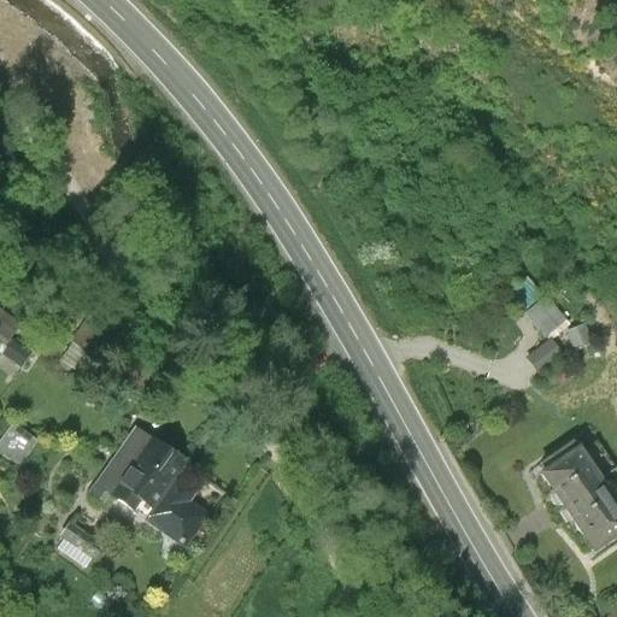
[(564,321),(546,298),(526,313),(545,336),(564,321)]
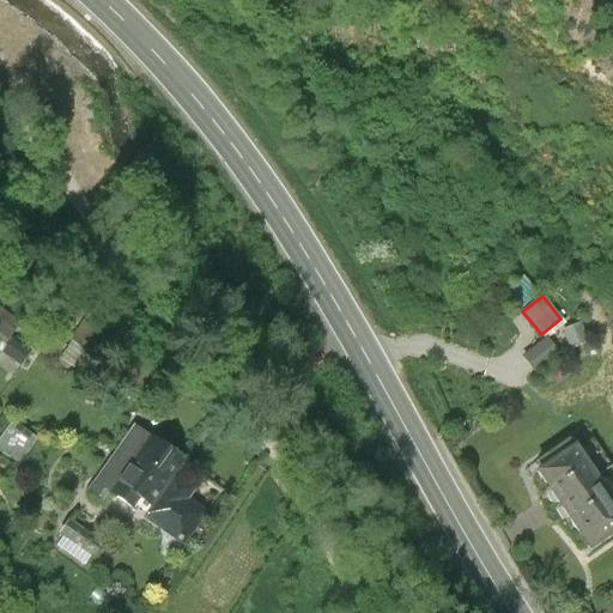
[(0,309),(0,332),(8,339),(19,323),(0,309)]
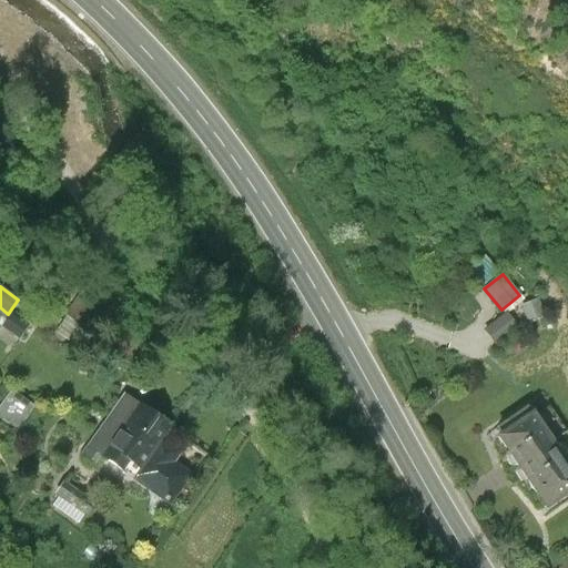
[(537,301),(520,306),(527,322),(543,316),(537,301)]
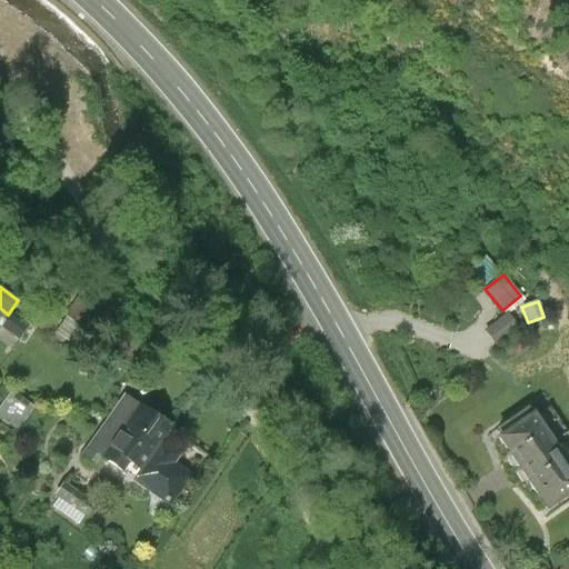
[(92,330),(105,313),(91,302),(78,319),(92,330)]
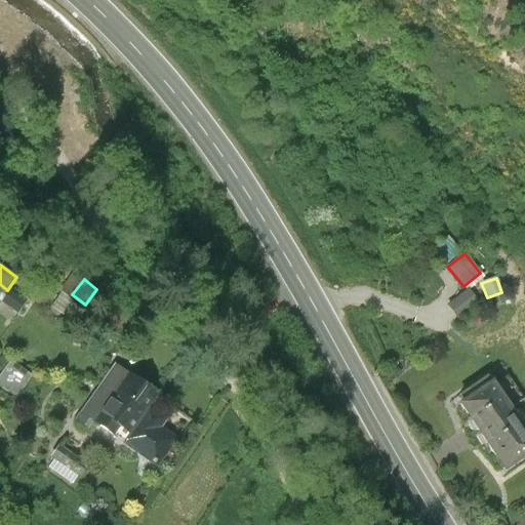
[(0,301),(1,303),(9,291),(7,290),(0,284),(0,301)]
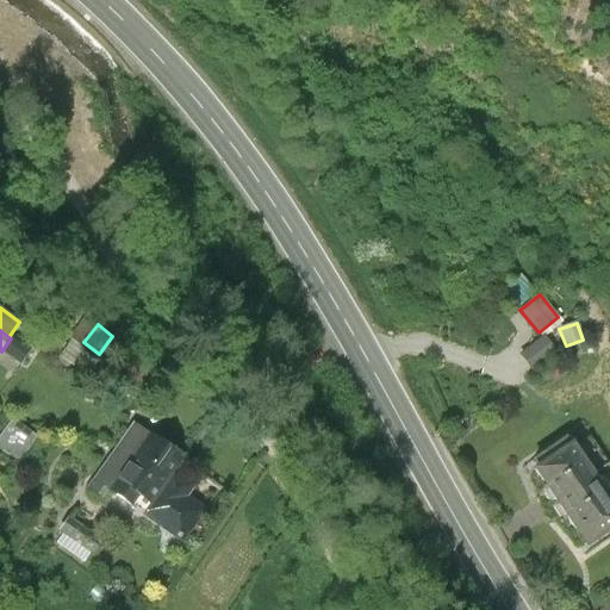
[(542,337),(522,354),(533,367),(553,350),(542,337)]
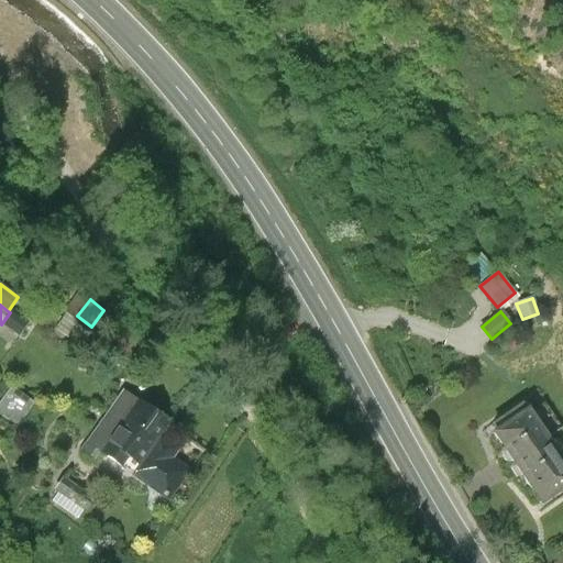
[(28,324),(10,312),(1,324),(19,337),(28,324)]
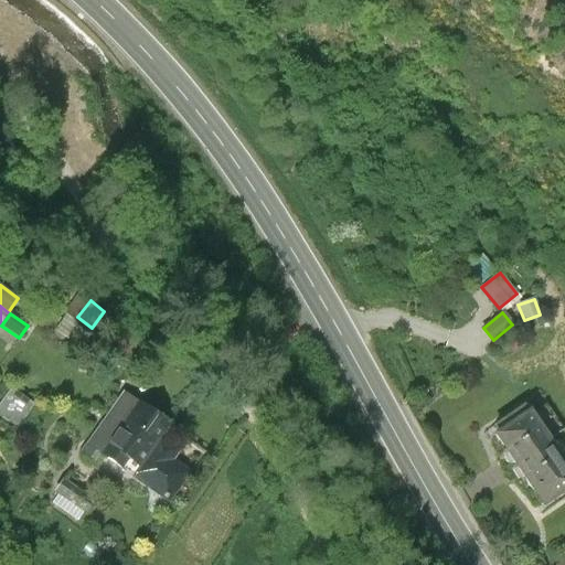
[(12,391),(0,406),(0,415),(17,428),(33,406),(12,391)]
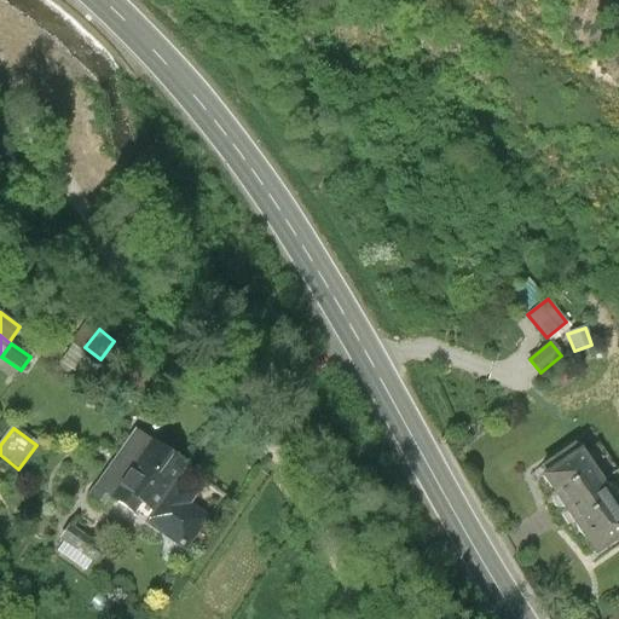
[(203,482),(134,435),(92,497),(105,505),(111,497),(134,513),(140,505),(154,514),(148,522),(183,547),(203,518),(186,505),(203,482)]
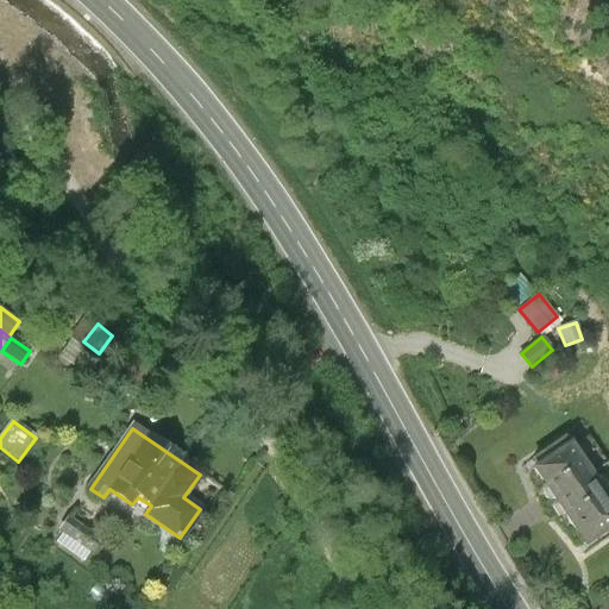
[(547,502),(553,502),(589,477),(607,466),(595,449),(577,459),(563,439),(522,466),(527,475),(533,471),(544,487),(540,491),(547,502)]
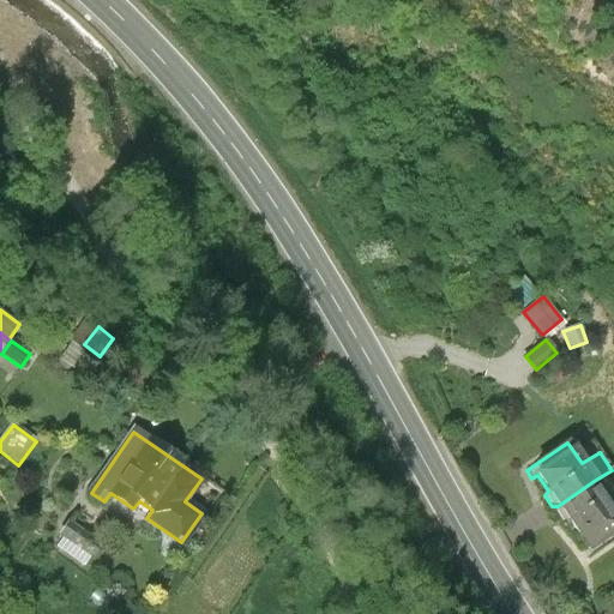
[(613,531),(613,511),(594,481),(558,506),(555,512),(561,522),(569,522),(588,551),(613,531)]
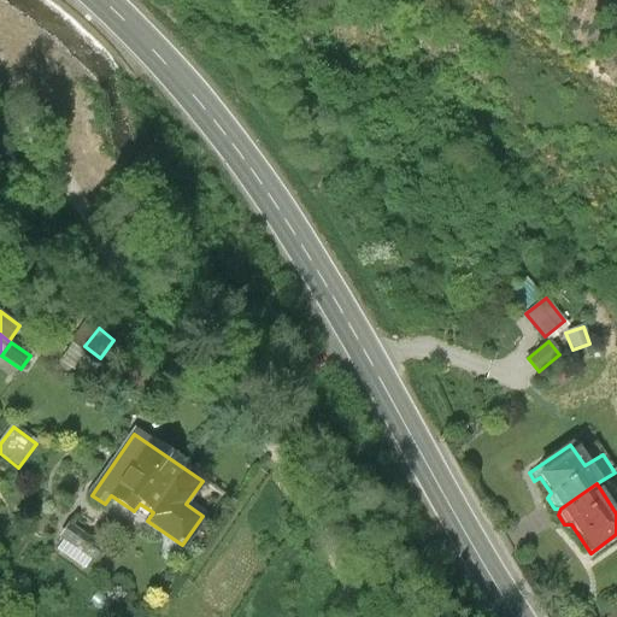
[(98,546),(69,526),(60,539),(89,559),(98,546)]
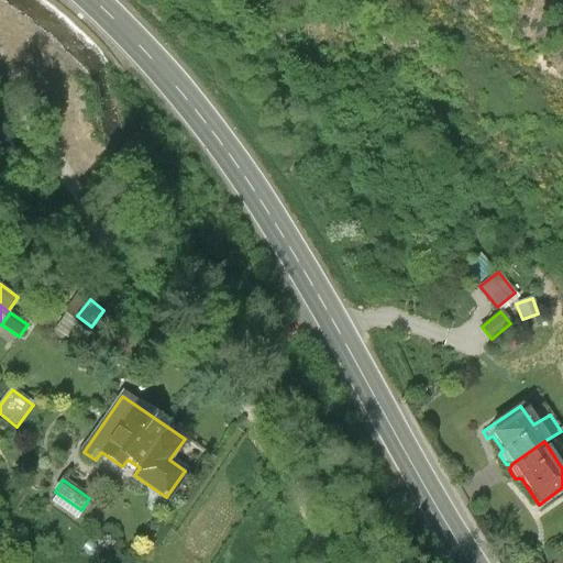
All buildings are outlined.
